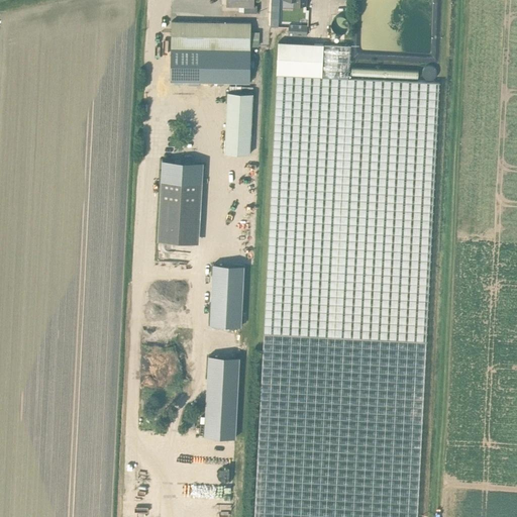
[(256,12),(256,5),(252,5),(252,0),(226,0),(227,5),(243,5),(243,12),(256,12)]
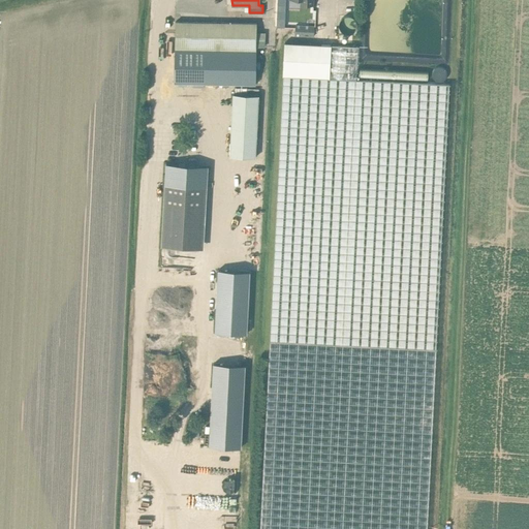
[(339,20),(338,24),(339,27),(341,30),(345,32),(349,32),(352,30),(355,27),(355,24),(355,20),(352,17),(349,14),(345,14),(341,17),(339,20)]
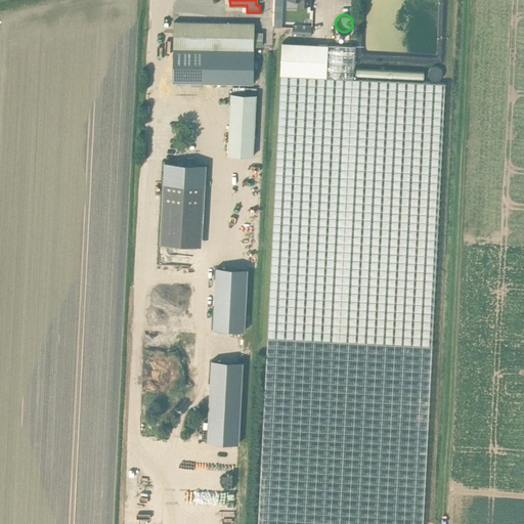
[(174,22),(173,47),(254,49),(254,46),(262,46),(262,32),(254,32),(254,24),(174,22)]
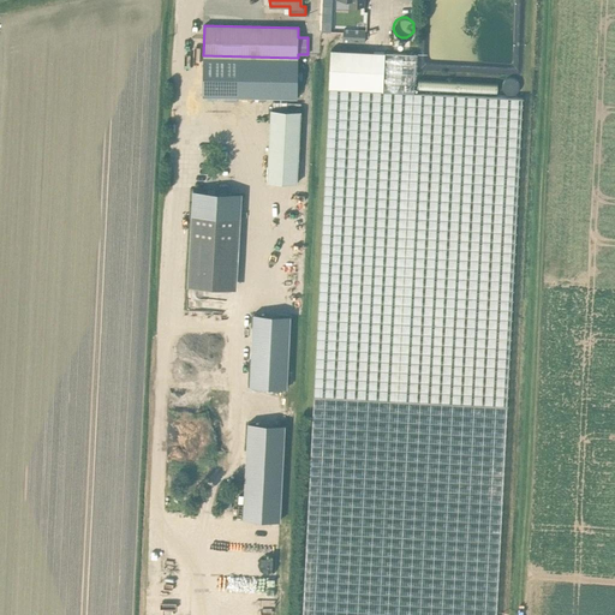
[(365,30),(344,29),(344,31),(342,41),(364,42),(365,30)]
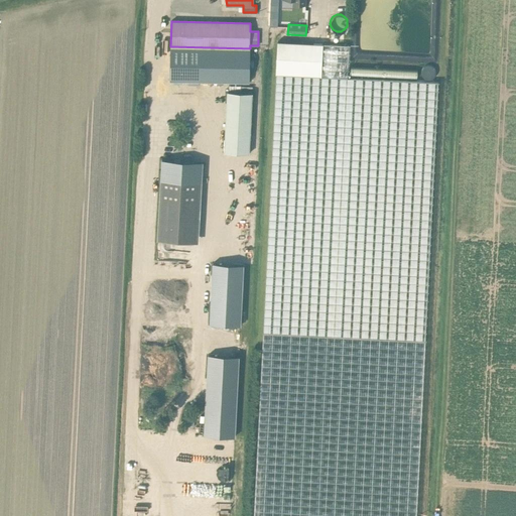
[(253,515),(415,515),(437,82),(347,78),(348,59),(349,45),(346,45),(277,41),(275,74),(276,74),(253,515)]
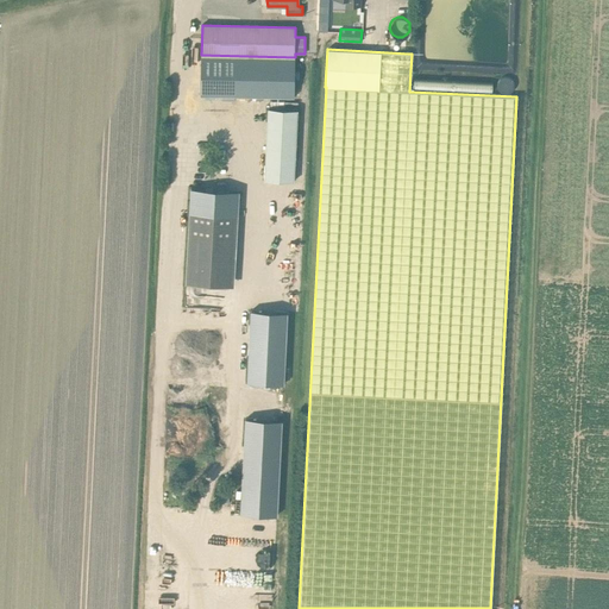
[(201,57),(201,95),(295,96),(295,60),(201,57)]
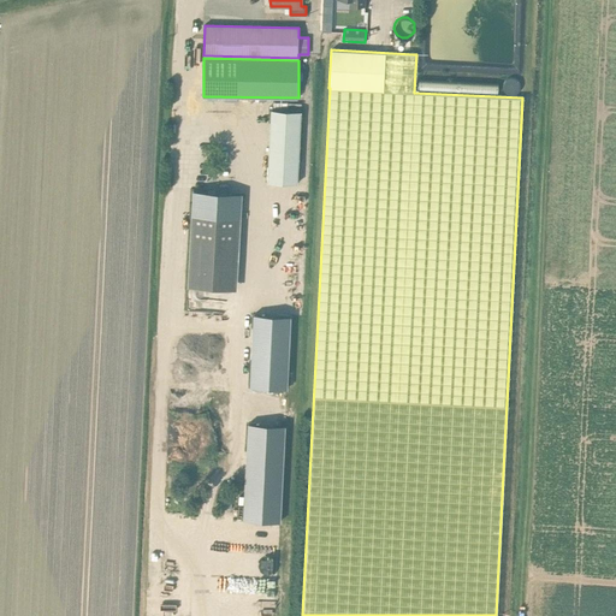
[(504,82),(503,86),(504,90),(507,94),(511,95),(515,94),(519,90),(520,87),(519,82),(515,78),(511,77),(507,78),(504,82)]
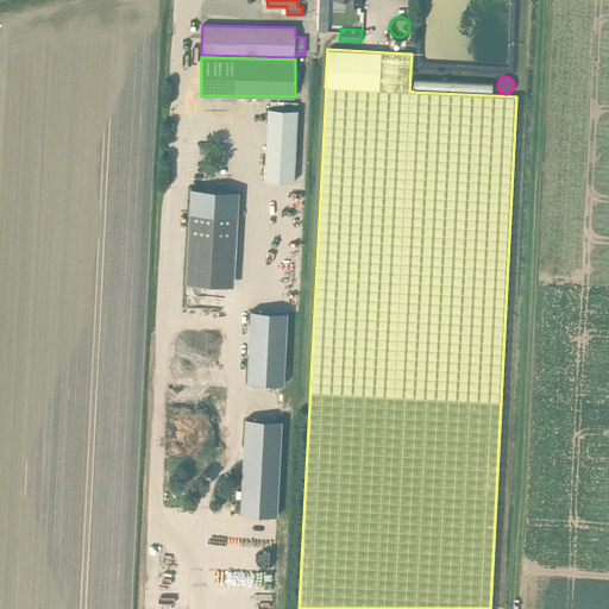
[(493,82),(414,79),(414,88),(491,93),(493,82)]
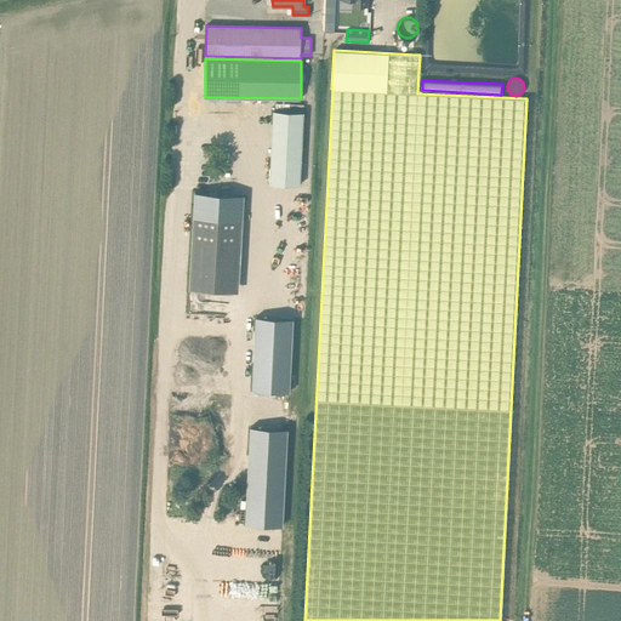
[(302,182),(305,109),(274,108),(273,182),(302,182)]
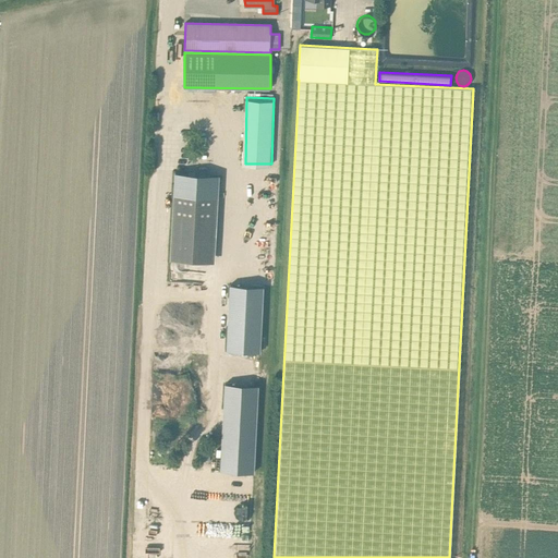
[(174,172),(170,262),(214,264),(219,174),(174,172)]
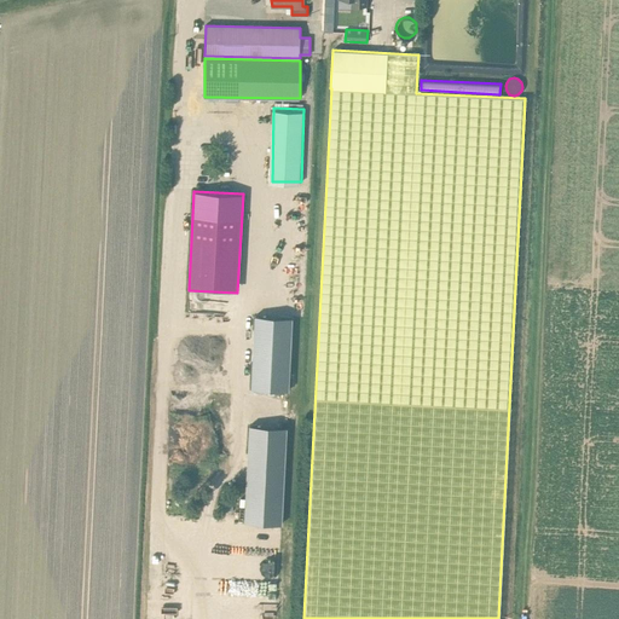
[(254,316),(250,389),(289,391),(291,317),(254,316)]
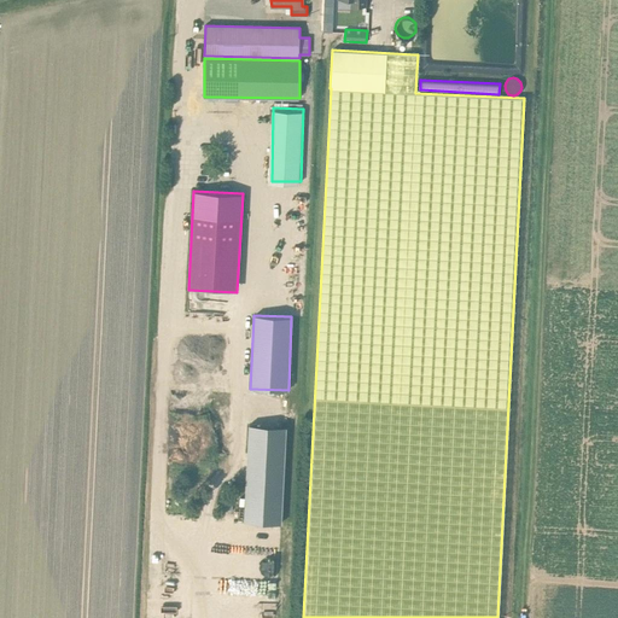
[(248,425),(244,522),(281,524),(285,426),(248,425)]
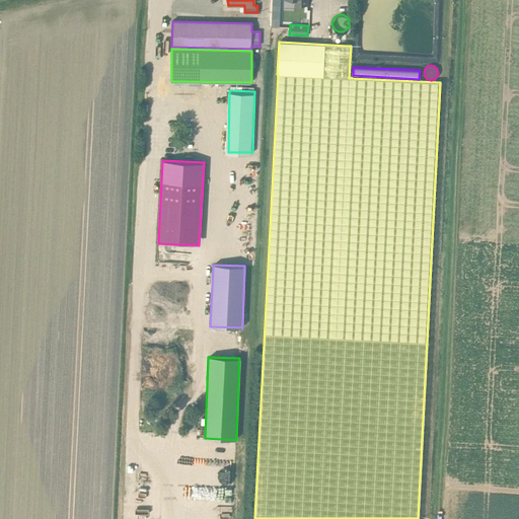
[(184,411),(184,428),(184,429),(194,429),(194,411),(184,411)]
